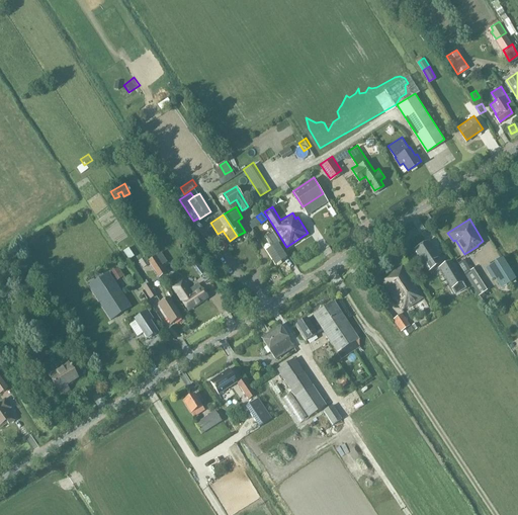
[(274,263),(285,256),(276,243),(279,241),(272,230),(264,235),(271,246),(266,250),(274,263)]
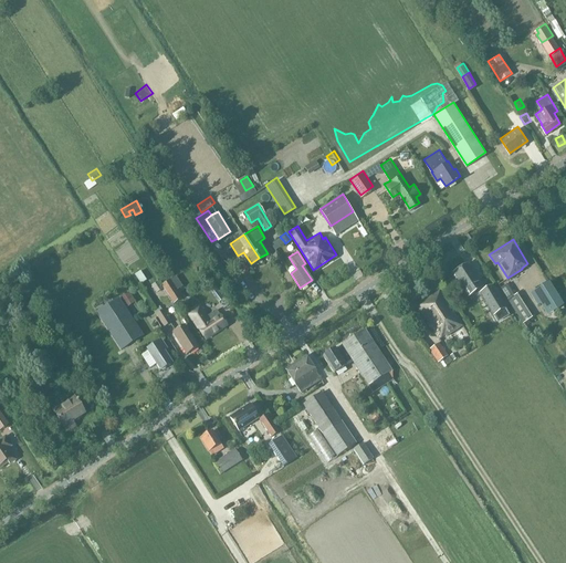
[(478,279),(467,261),(452,270),(464,288),(469,293),(475,289),(472,283),(478,279)]
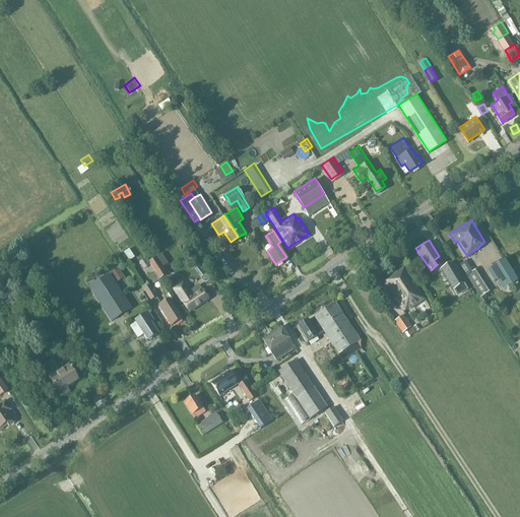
[(129,247),(124,250),(129,258),(134,255),(129,247)]
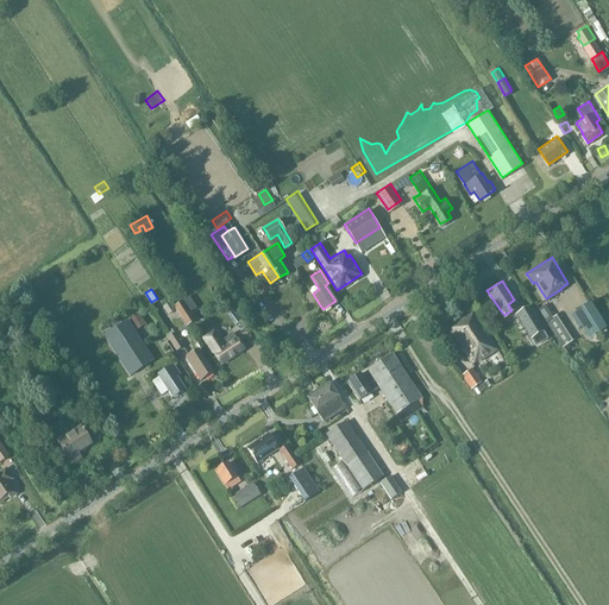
[(174,304),(187,323),(195,319),(189,310),(196,306),(189,294),(174,304)]
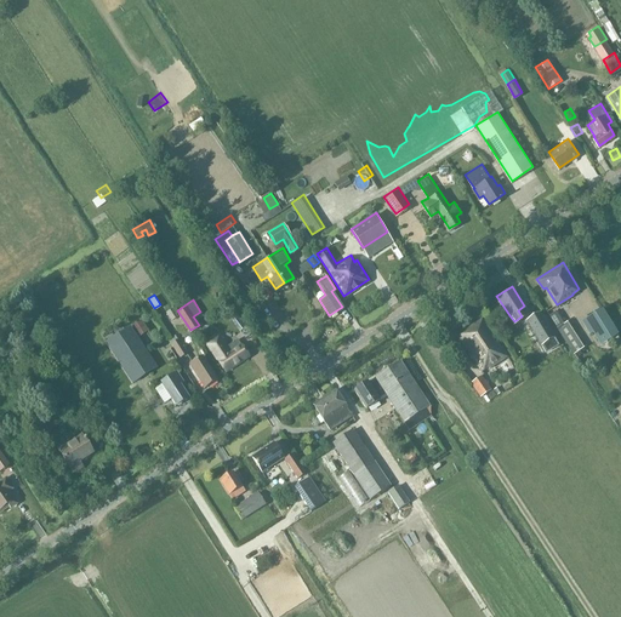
[(178,314),(172,306),(166,310),(171,319),(178,314)]
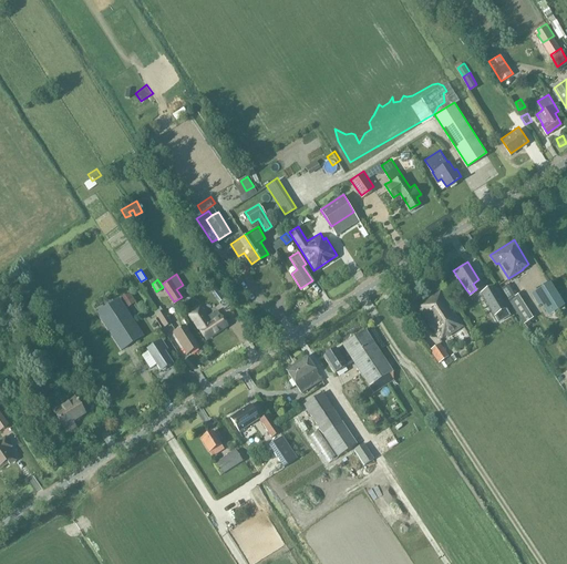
[(549,280),(543,285),(556,305),(549,308),(544,299),(542,301),(548,313),(564,304),(549,280)]
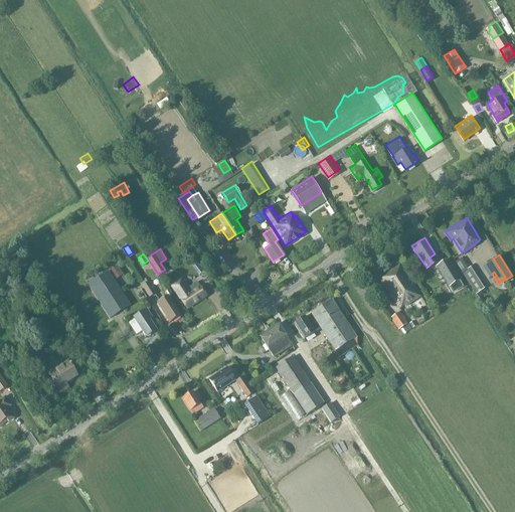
[(448,257),(437,264),(450,285),(461,279),(448,257)]
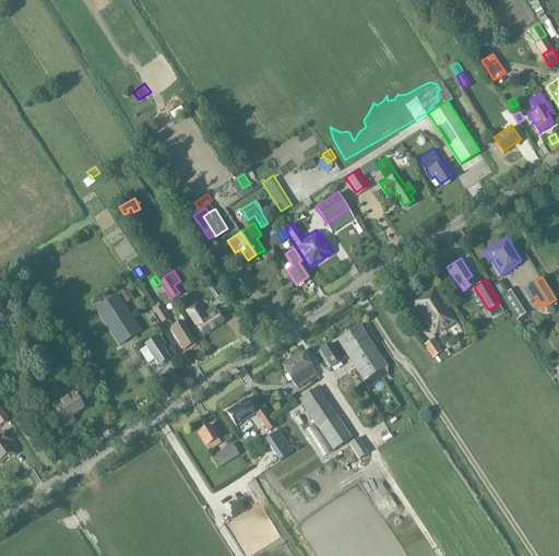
[(548,300),(535,281),(524,287),(531,298),(534,297),(536,295),(542,304),(548,300)]
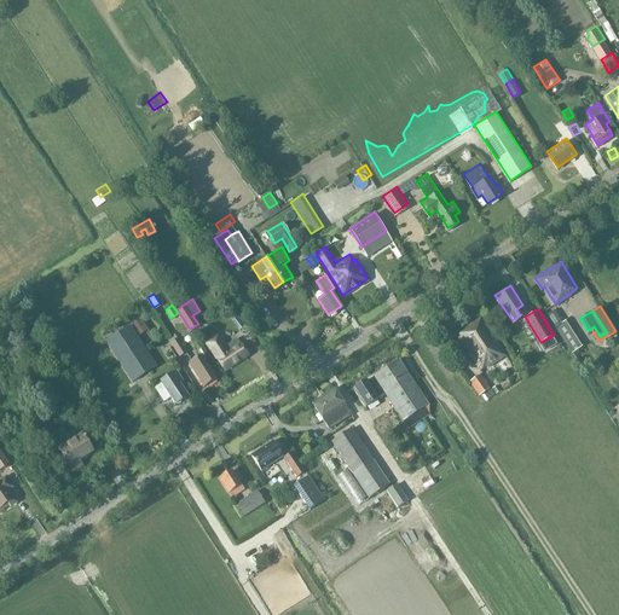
[(489,365),(505,353),(480,315),(456,331),(480,367),(487,363),(489,365)]
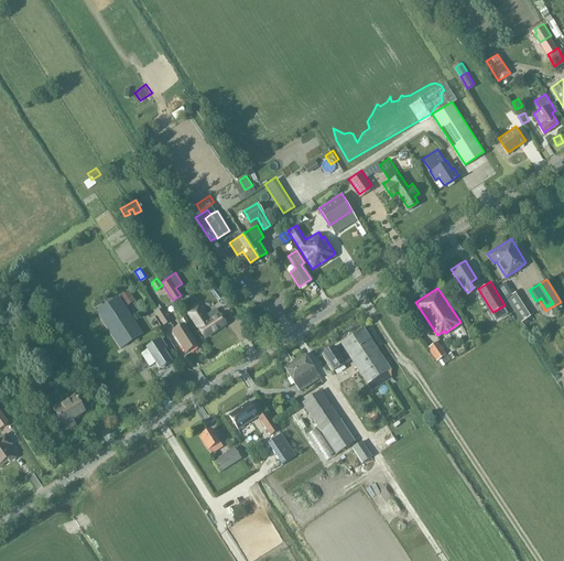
[(127,289),(120,293),(125,301),(131,297),(127,289)]
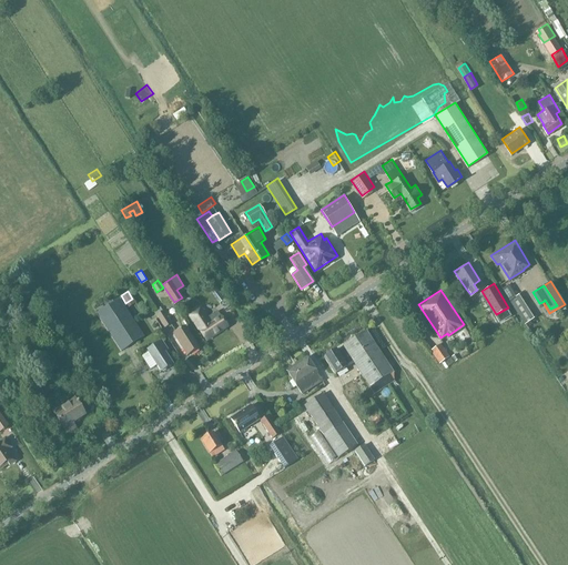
[(520,292),(510,298),(525,321),(535,315),(520,292)]
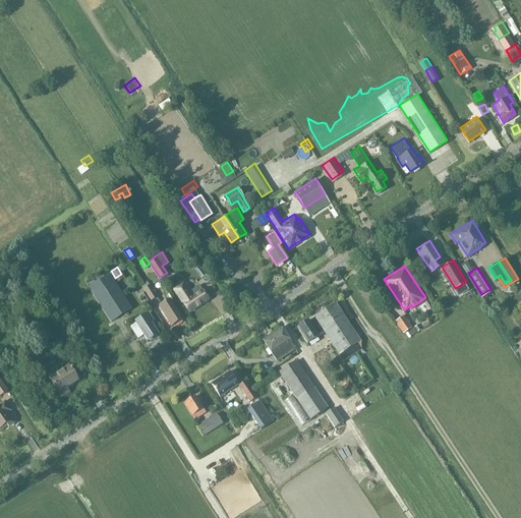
[(131,306),(123,293),(110,272),(89,285),(111,320),(131,306)]
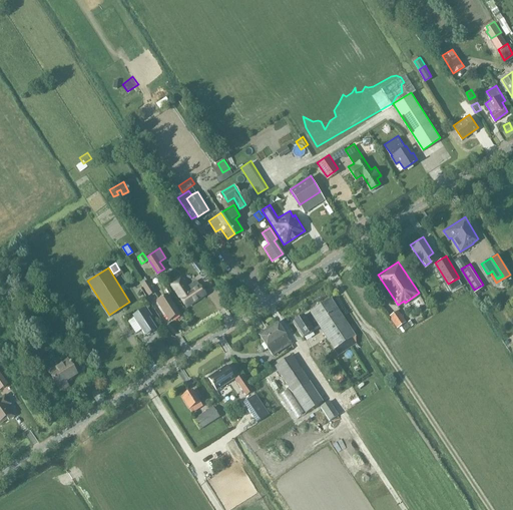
[(174,279),(169,283),(179,297),(187,292),(183,287),(188,283),(181,273),(174,277),(174,279)]
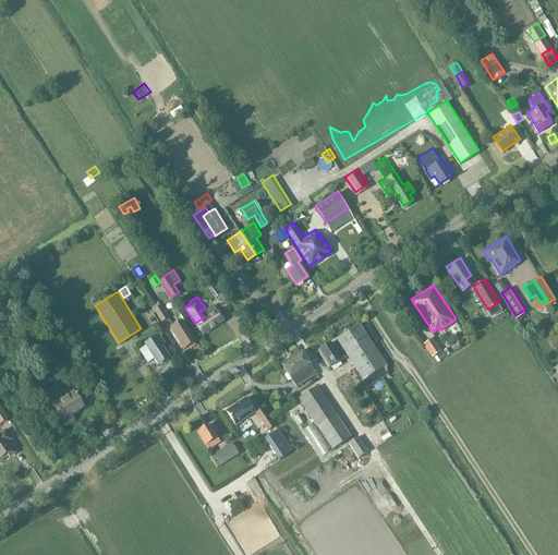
[(160,303),(154,306),(161,318),(168,314),(160,303)]
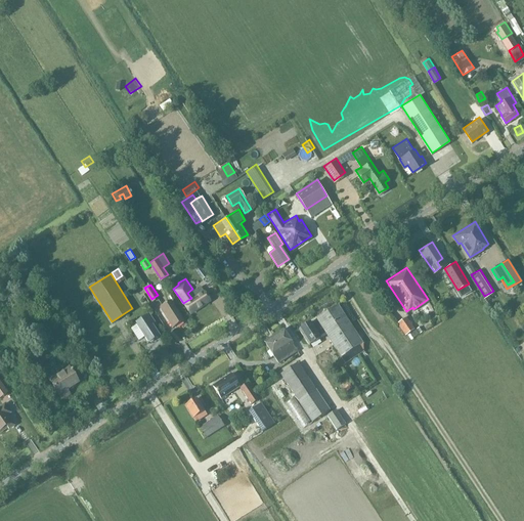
[(201,285),(192,289),(187,293),(191,298),(183,303),(181,305),(187,314),(210,299),(201,285)]
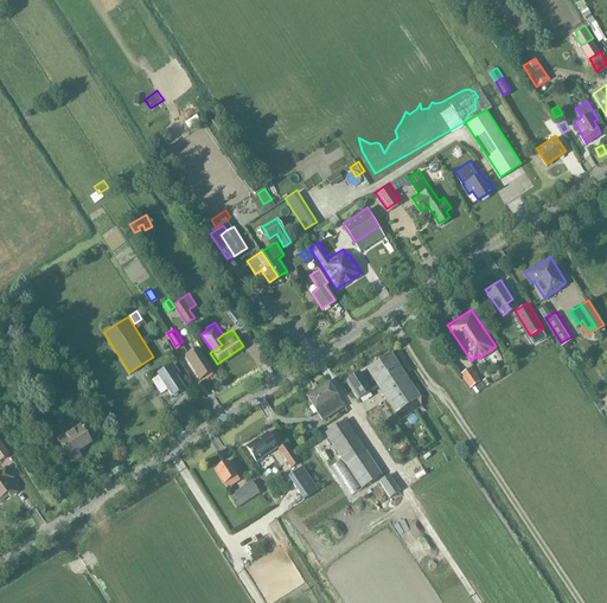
[(521,337),(515,340),(519,348),(525,344),(521,337)]
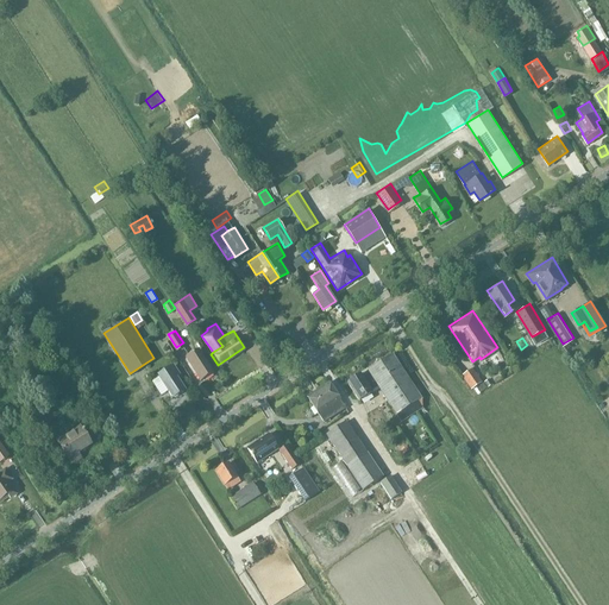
[(187,355),(201,378),(214,370),(200,346),(187,355)]
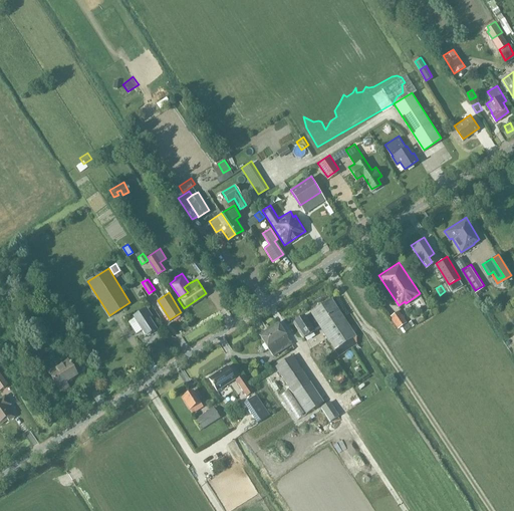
[(355,334),(331,296),(309,310),(312,314),(306,318),(303,314),(293,320),(303,337),(314,330),(313,328),(318,324),(333,348),(355,334)]
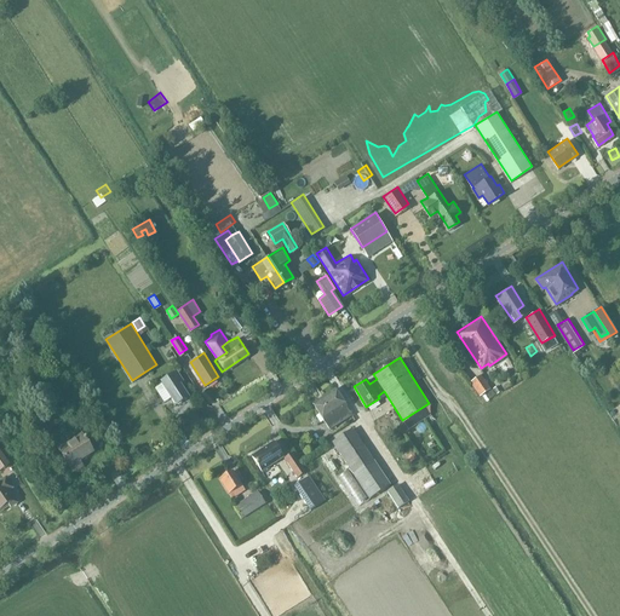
[(189,396),(179,381),(183,379),(177,370),(161,380),(166,387),(176,403),(189,396)]
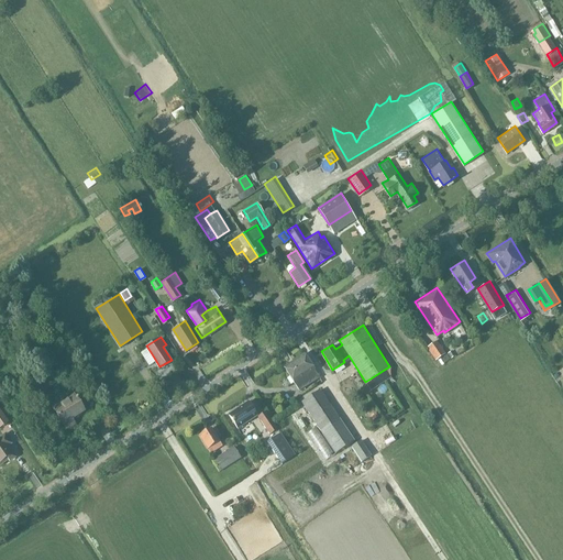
[(435,359),(445,351),(437,338),(427,346),(435,359)]
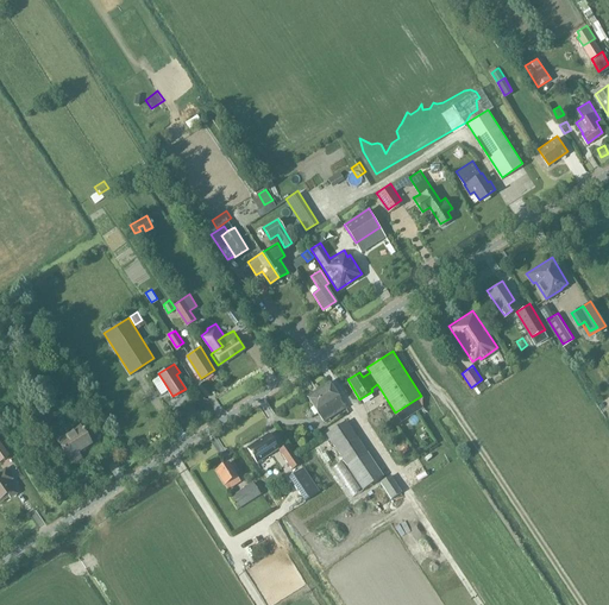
[(324,421),(345,405),(328,380),(306,396),(324,421)]
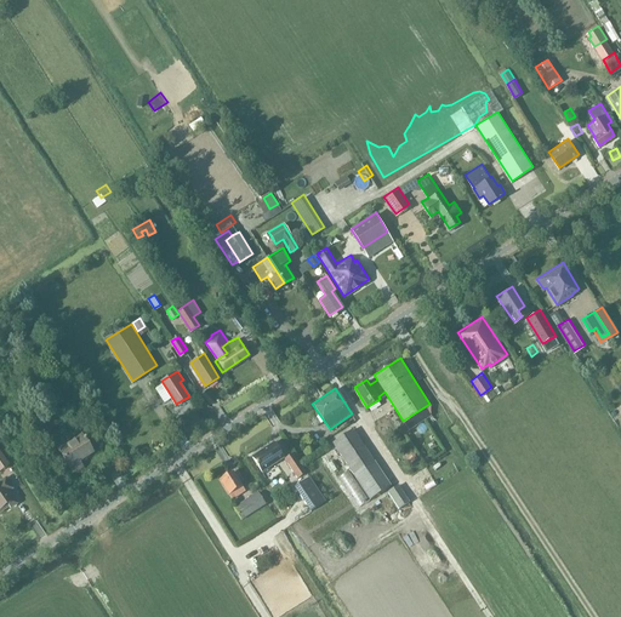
[(391,484),(353,427),(332,440),(369,497),(391,484)]
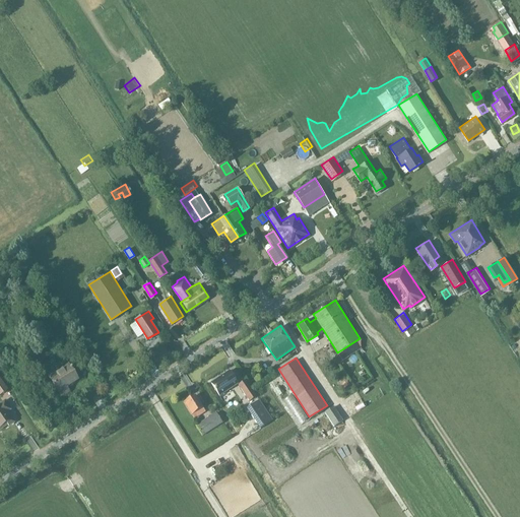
[(65,385),(77,378),(68,364),(49,376),(60,394),(68,389),(65,385)]
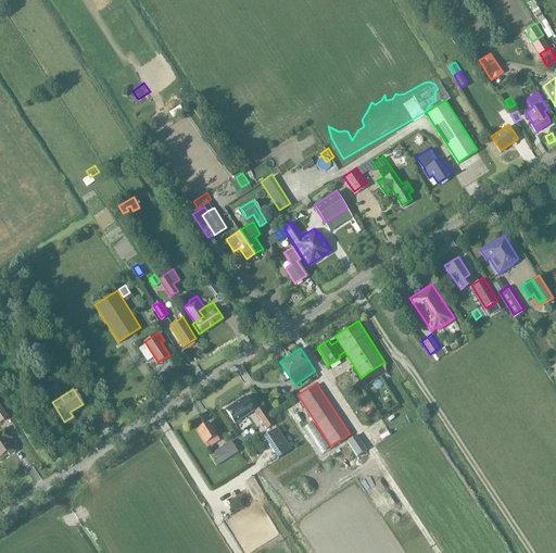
[(254,409),(245,396),(226,407),(235,420),(254,409)]
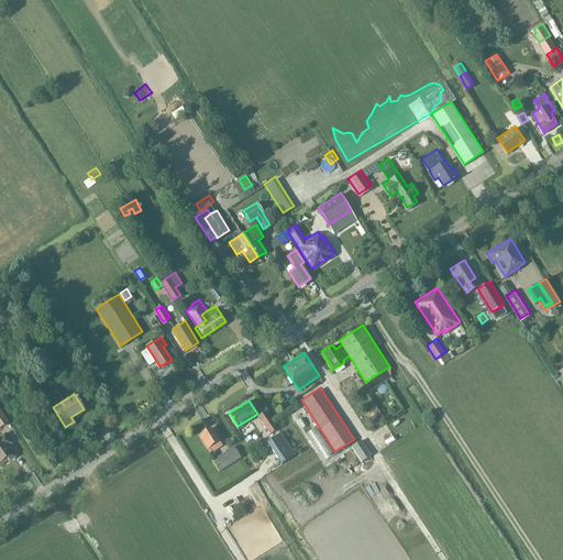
[(11,421),(19,417),(11,406),(4,410),(11,421)]
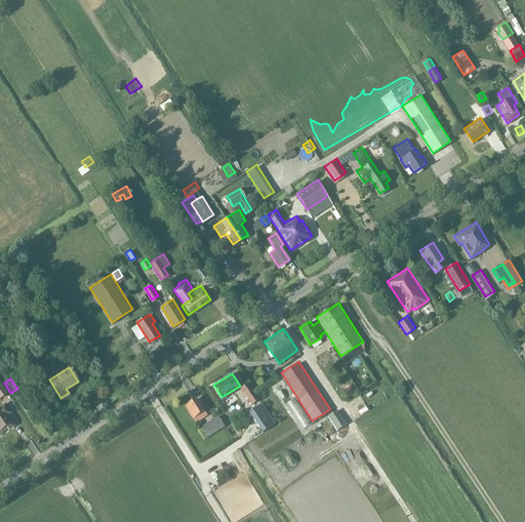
[(382,379),(378,380),(381,391),(387,389),(382,379)]
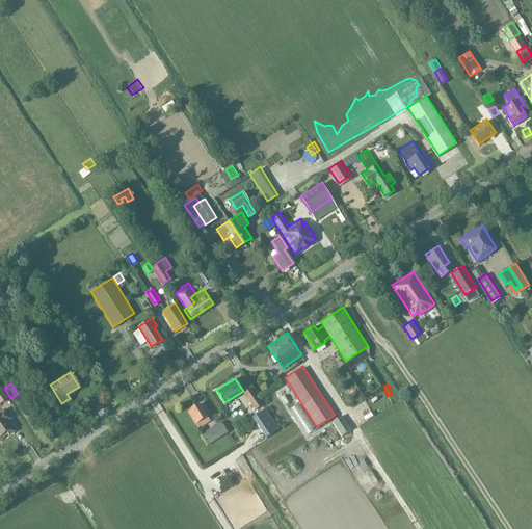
[(251,388),(244,392),(255,408),(262,403),(251,388)]
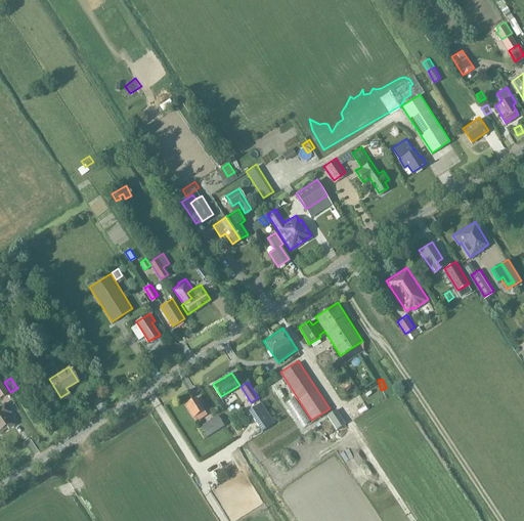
[(195,420),(207,413),(195,395),(184,403),(195,420)]
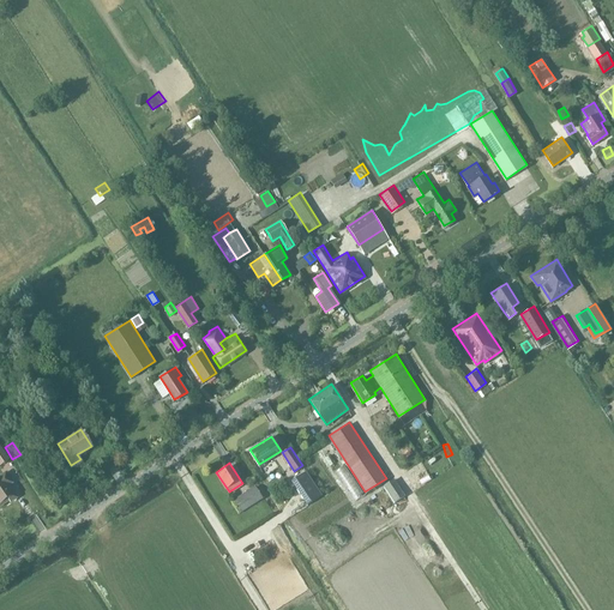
[(321,494),(306,470),(292,479),(307,503),(321,494)]
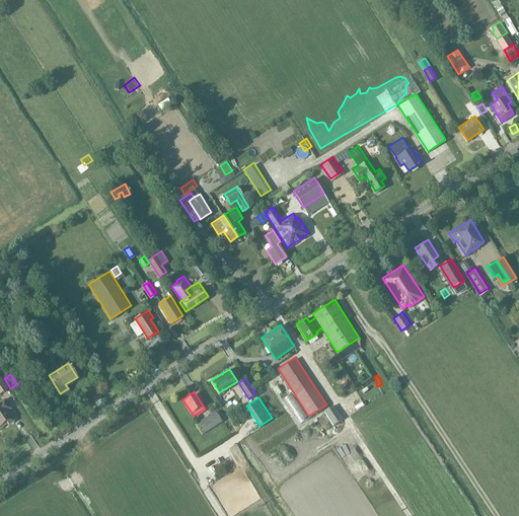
[(4,398),(0,401),(0,425),(6,421),(12,417),(6,409),(9,407),(4,398)]
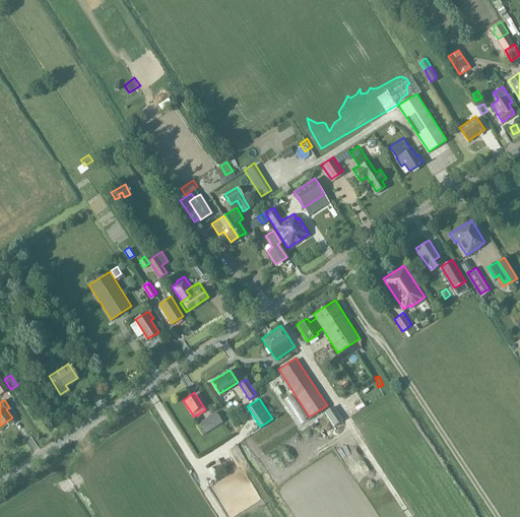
[(324,410),(334,425),(342,418),(333,404),(324,410)]
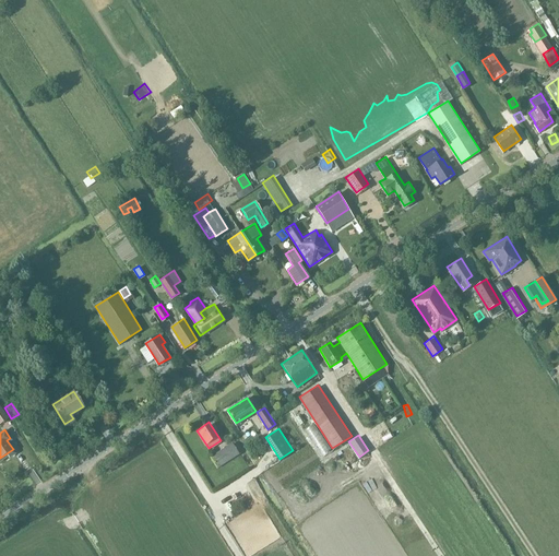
[(217,466),(239,452),(233,441),(211,456),(217,466)]
